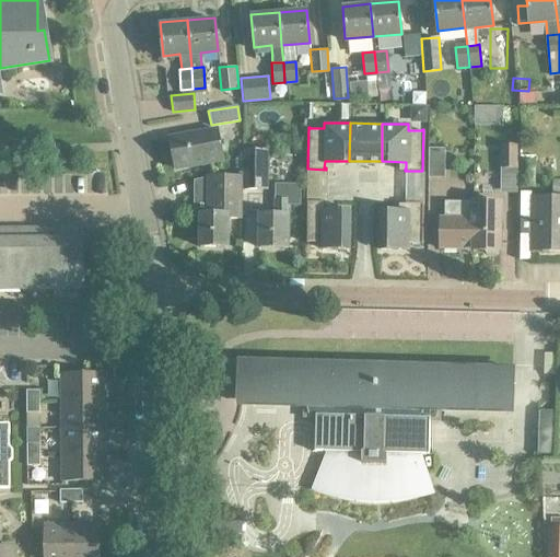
[(223,157),(217,126),(170,135),(176,166),(223,157)]
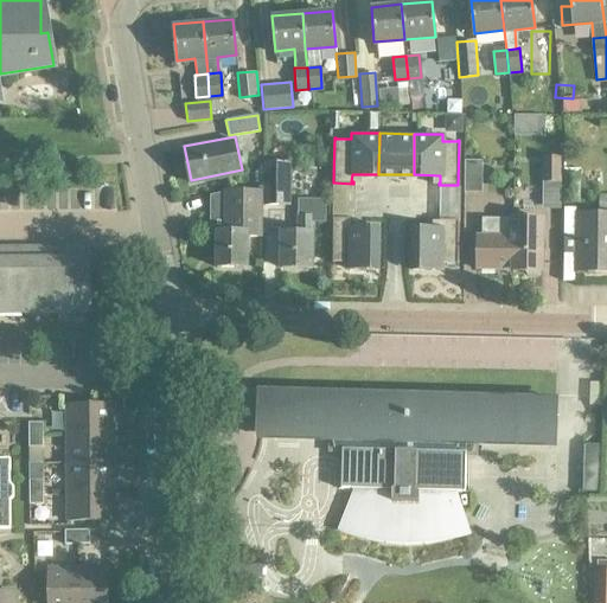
[(562,181),(562,155),(543,155),(543,181),(562,181)]
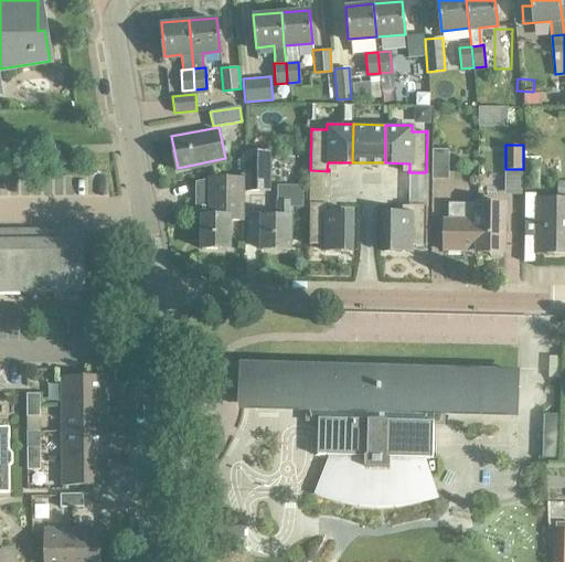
[(270,191),(270,151),(245,151),(245,191),(270,191)]
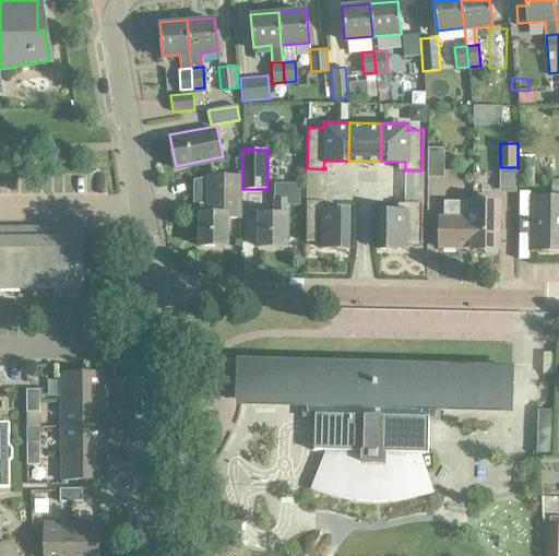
[(534,185),(534,154),(519,154),(519,185),(534,185)]
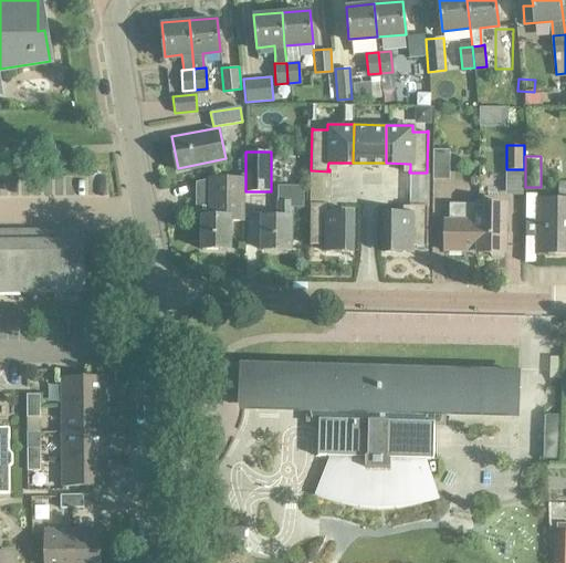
[(199,215),(199,247),(229,247),(229,218),(241,218),(241,177),(208,177),(208,200),(198,200),(197,215),(199,215)]
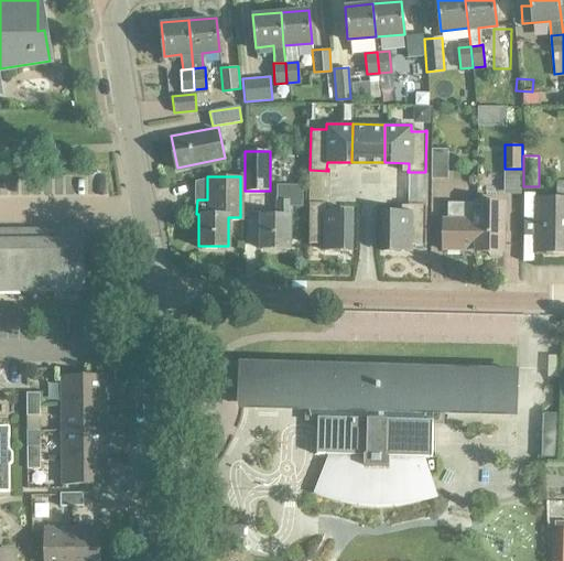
[(563,251),(563,197),(534,197),(533,251),(563,251)]
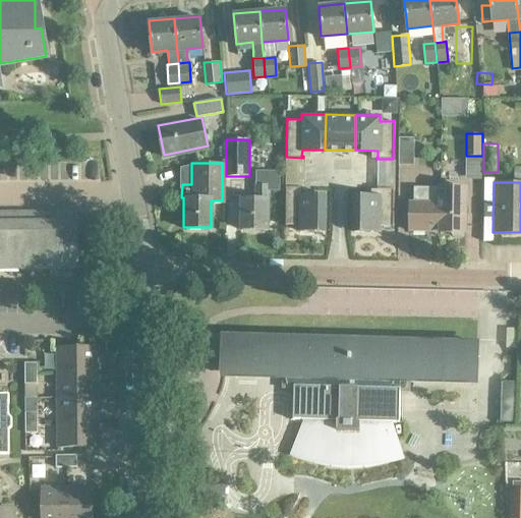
[(300,184),(283,184),(283,223),(284,223),(284,222),(297,223),(297,228),(322,228),(322,193),(298,192),(298,186),(300,186),(300,184)]
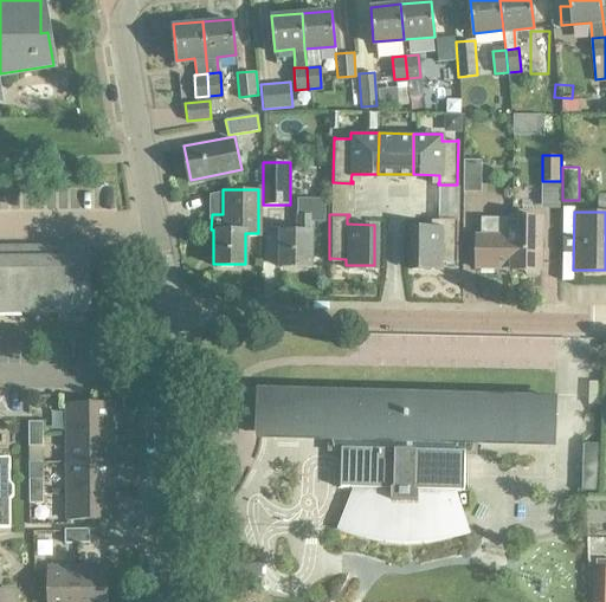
[(297,231),(278,231),(278,264),(309,264),(309,215),(297,215),(297,231)]
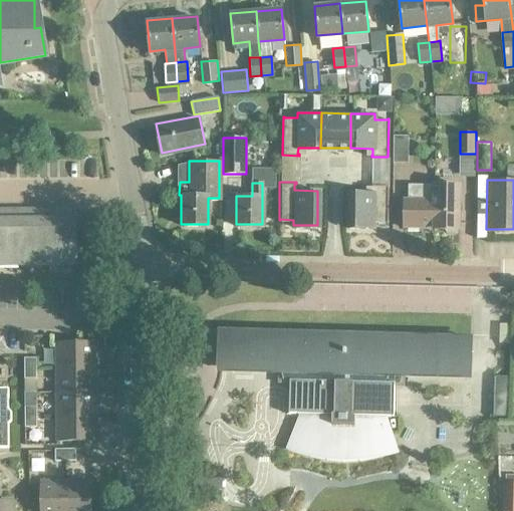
[(386,202),(387,184),(369,184),(369,185),(370,185),(370,192),(347,191),(347,226),(371,226),(371,221),(384,221),(384,222),(386,222),(386,202)]
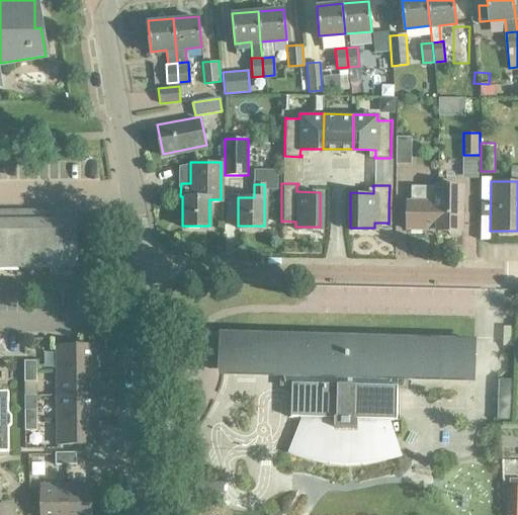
[(405,228),(434,228),(435,186),(410,186),(410,200),(405,200),(405,228)]
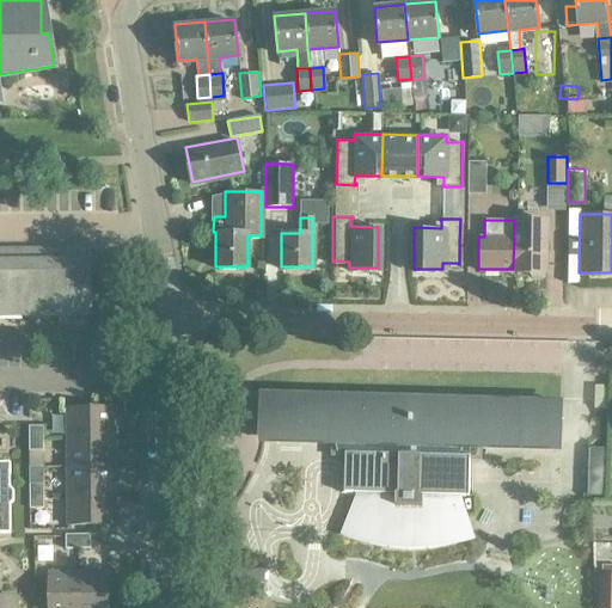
[(545,220),(514,220),(513,269),(513,270),(528,270),(531,275),(539,275),(543,271),(544,271),(545,220)]
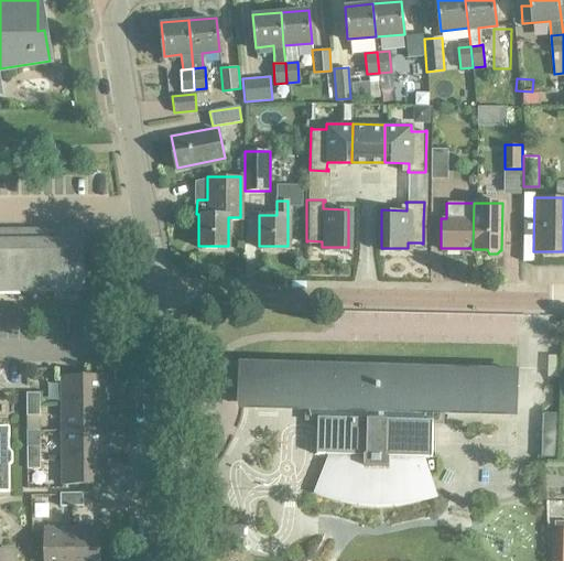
[(0,489),(10,489),(9,463),(12,460),(12,450),(9,446),(9,423),(0,423),(0,287),(83,287),(82,228),(0,228),(0,489)]
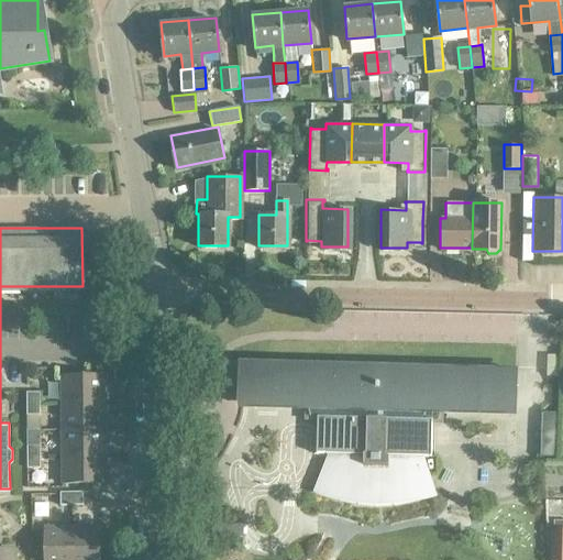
[(537,353),(537,386),(548,386),(547,353),(537,353)]
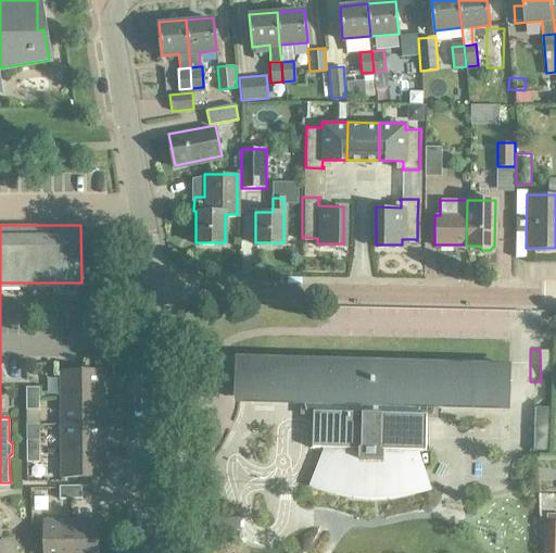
[(506,407),(508,367),(488,366),(483,364),(482,362),(483,359),(480,357),(477,357),(474,356),(470,356),(467,357),(463,357),(464,362),(463,364),(458,365),(420,364),(416,362),(415,360),(416,356),(413,355),(409,354),(406,354),(403,354),(400,354),(395,355),(396,359),(395,361),(391,363),(352,362),(349,360),(348,357),(349,354),(345,353),(342,352),(339,352),(336,352),(332,352),(328,353),(329,356),(328,359),(324,361),(285,359),(281,357),(280,355),(281,351),(272,350),(263,350),(263,354),(262,356),(257,357),(236,357),(235,398),(304,400),(302,438),(315,438),(305,473),(326,480),(342,485),(359,487),(378,486),(394,484),(416,476),(407,441),(416,442),(418,405),(506,407)]
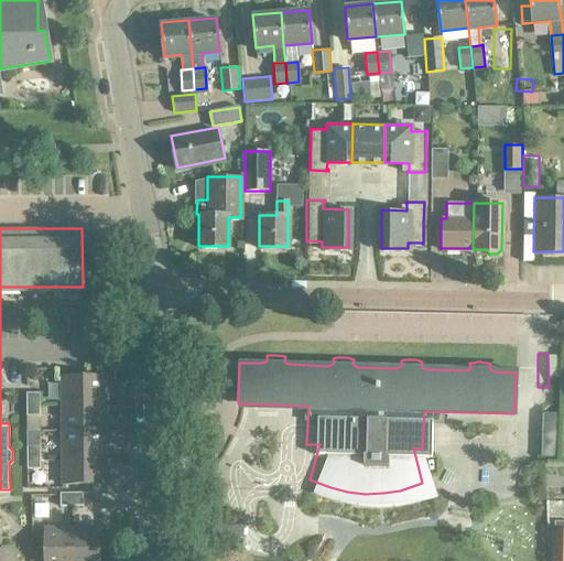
[(63,400),(108,400),(108,374),(63,374),(63,400)]
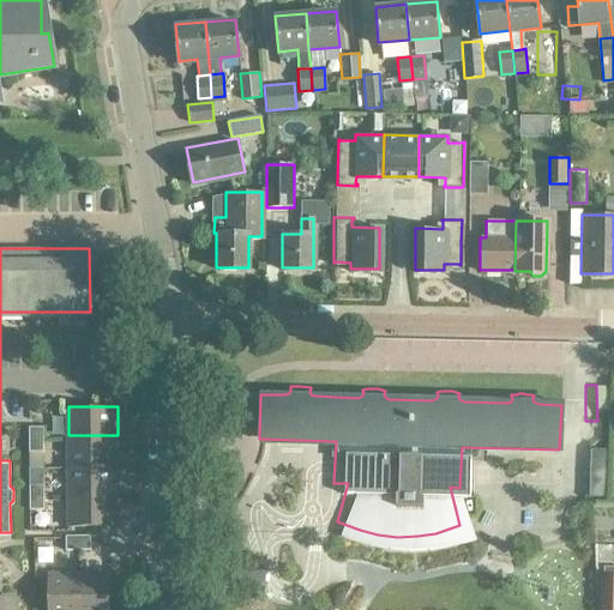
[(29,426),(29,438),(43,438),(43,424),(29,426)]
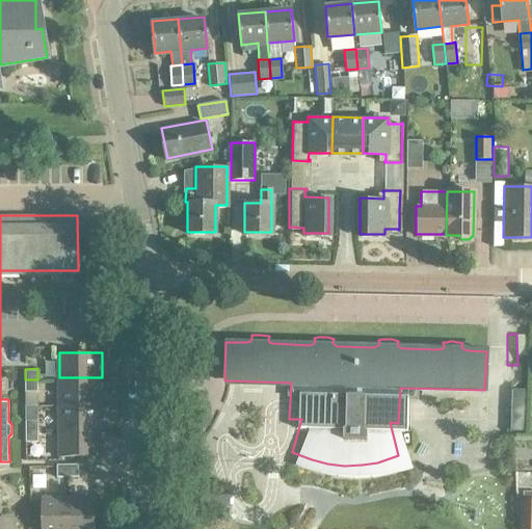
[(102,377),(59,377),(59,402),(102,402),(102,377)]
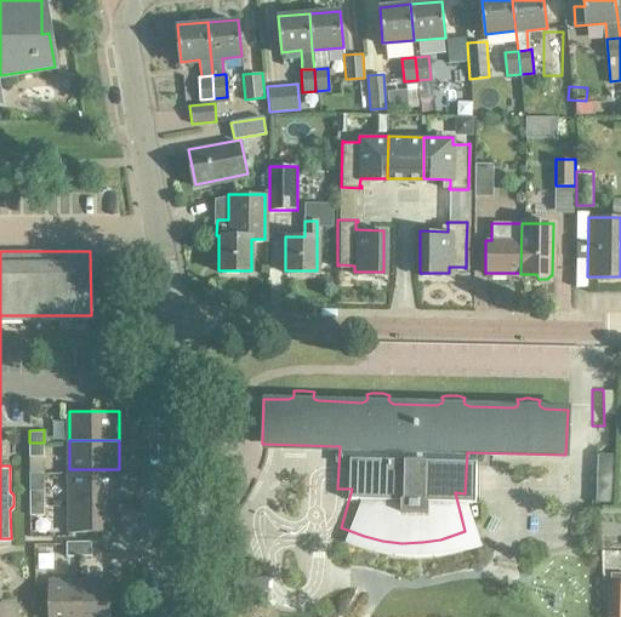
[(44,455),(44,443),(29,443),(29,455),(44,455)]
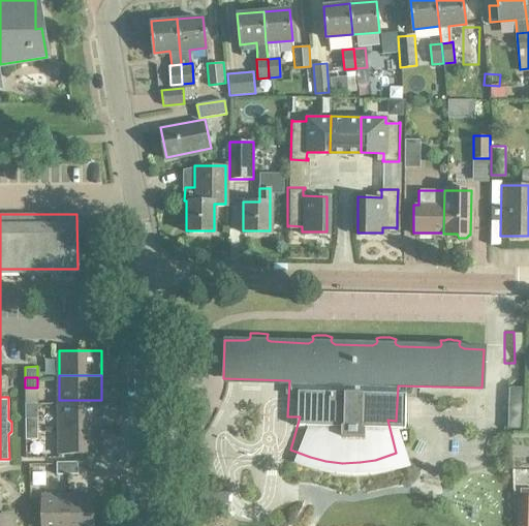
[(519,427),(520,387),(507,387),(506,427),(519,427)]
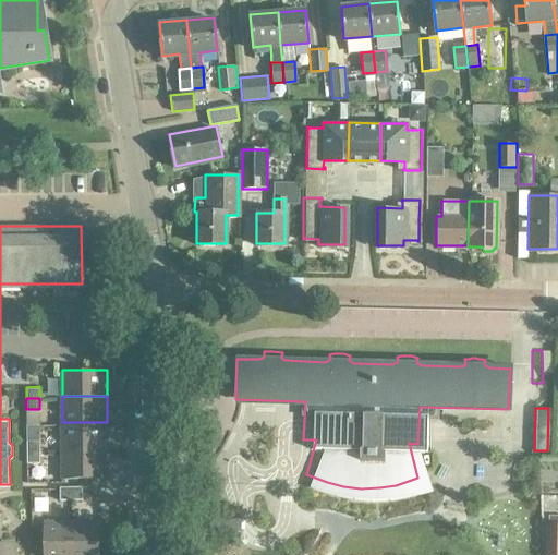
[(107,422),(62,422),(62,448),(107,448),(107,422)]
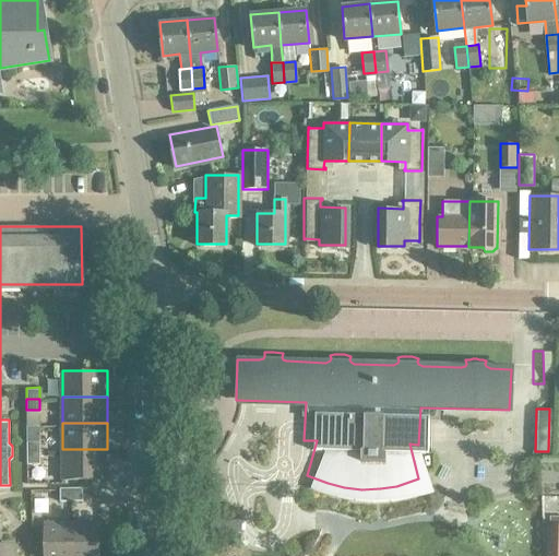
[(26,451),(39,451),(39,439),(26,439),(26,451)]
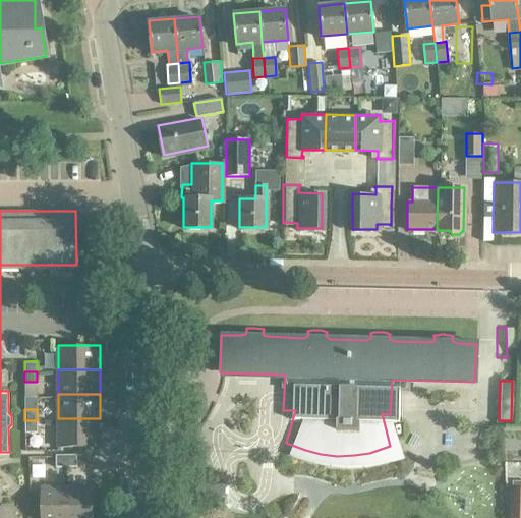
[(490,415),(476,415),(477,440),(490,440),(490,415)]
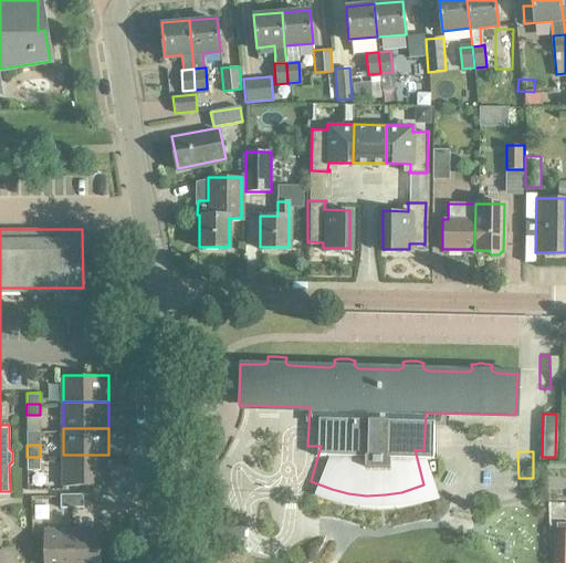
[(108,455),(63,455),(63,482),(108,482),(108,455)]
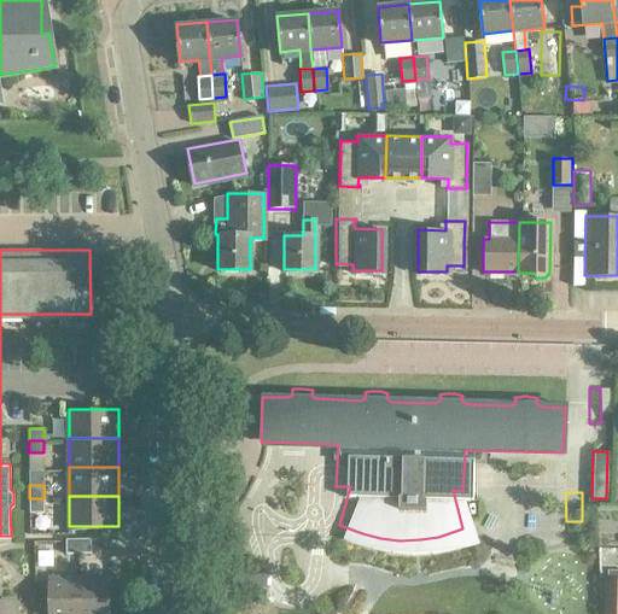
[(44,510),(44,498),(29,498),(29,510),(44,510)]
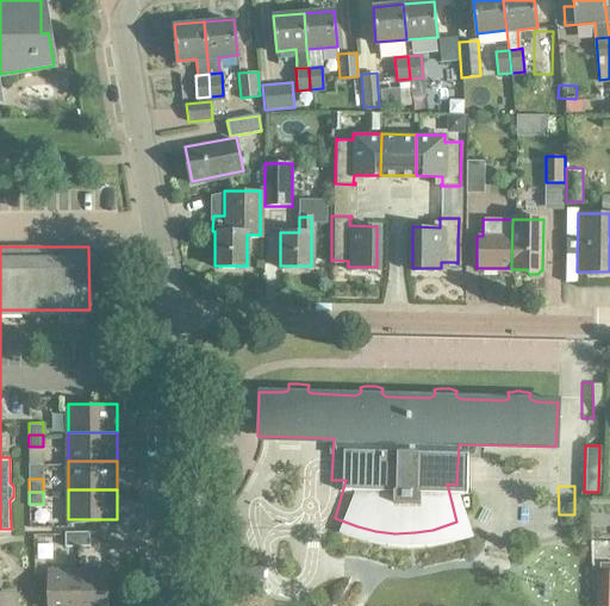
[(78,544),(78,530),(64,530),(66,544),(78,544)]
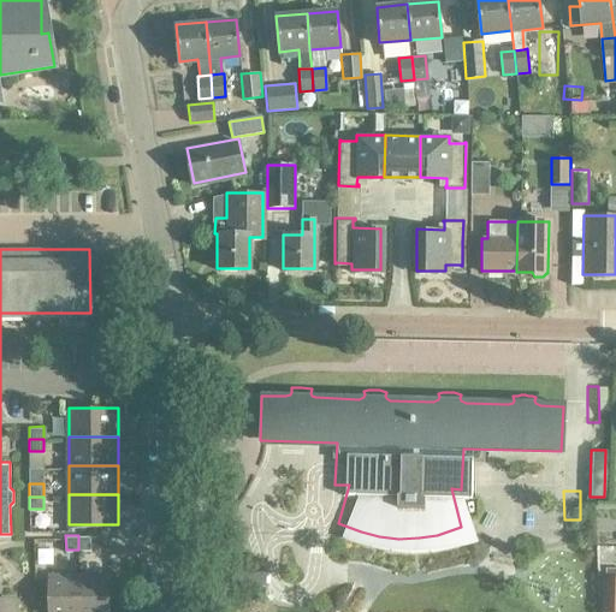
[(78,535),(78,550),(92,550),(90,535),(78,535)]
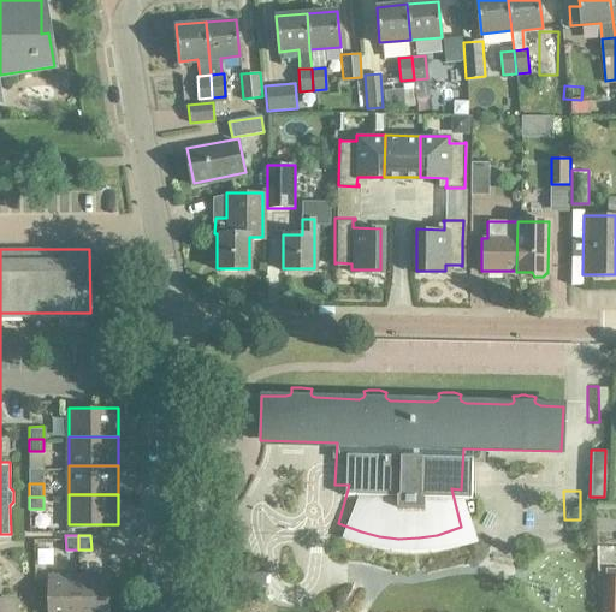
[(265,570),(262,570),(235,569),(235,582),(262,583),(265,583),(265,570)]
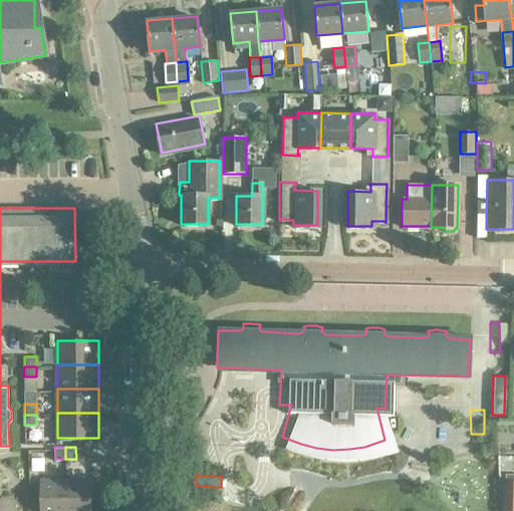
[(66,510),(66,479),(40,480),(40,510),(66,510)]
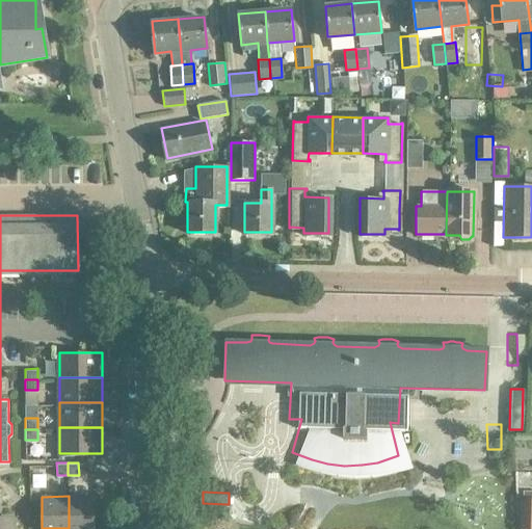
[(69,496),(69,528),(95,528),(95,496),(69,496)]
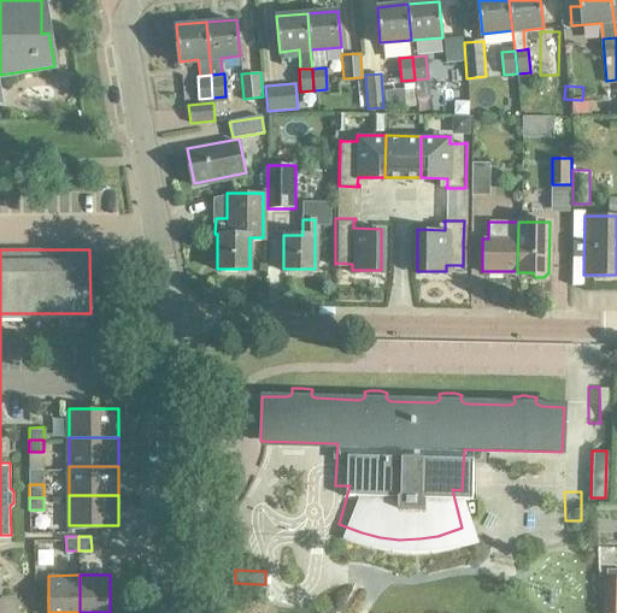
[(616,612),(616,578),(605,578),(603,612),(616,612)]
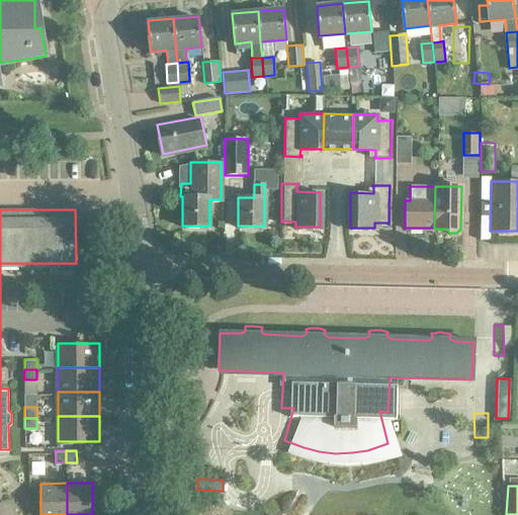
[(0,514),(13,514),(13,505),(0,505),(0,514)]
